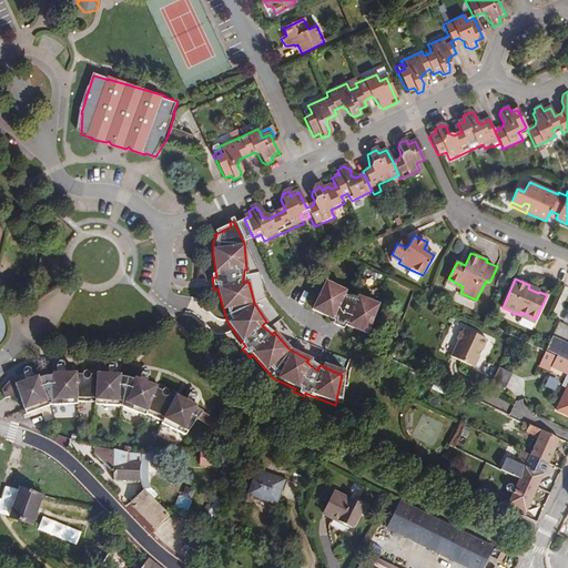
[(372,333),(382,304),(362,296),(361,298),(347,296),(350,291),(330,282),(316,310),(336,320),(340,312),(353,318),(351,325),(372,333)]
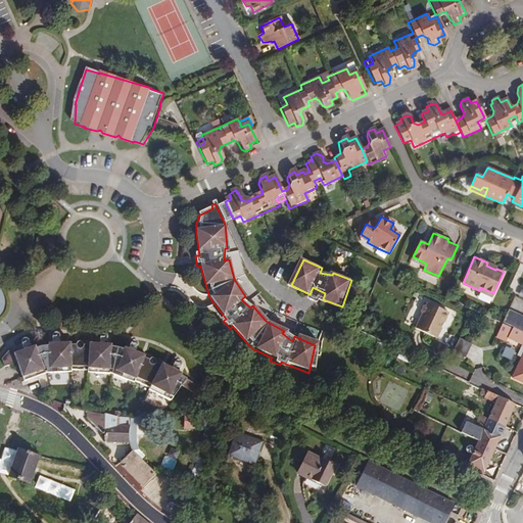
[(480,287),(479,290),(492,296),(493,293),(480,287)]
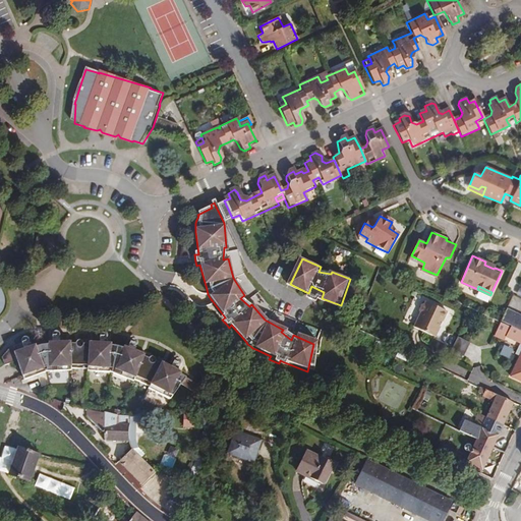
[(420,308),(422,308),(426,300),(407,290),(406,293),(401,294),(399,299),(401,302),(395,315),(413,324),(420,308)]
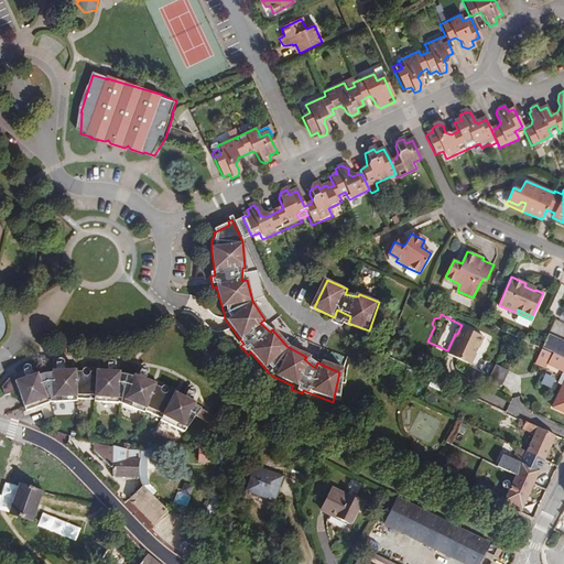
[(449,351),(457,334),(455,334),(447,350),(449,351)]
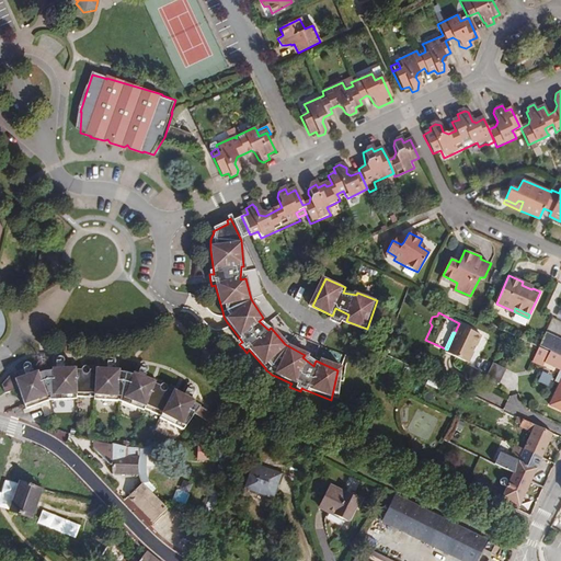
[(560,340),(546,333),(540,346),(560,355),(560,340)]
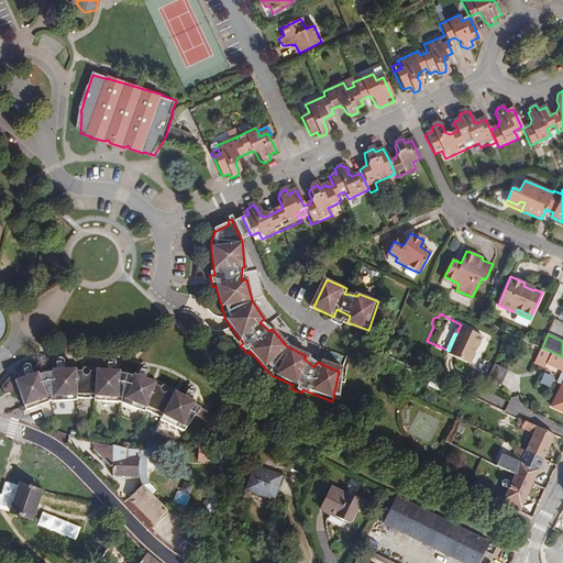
[(540,346),(536,356),(562,368),(562,375),(550,404),(562,410),(562,356),(542,348),(540,346)]
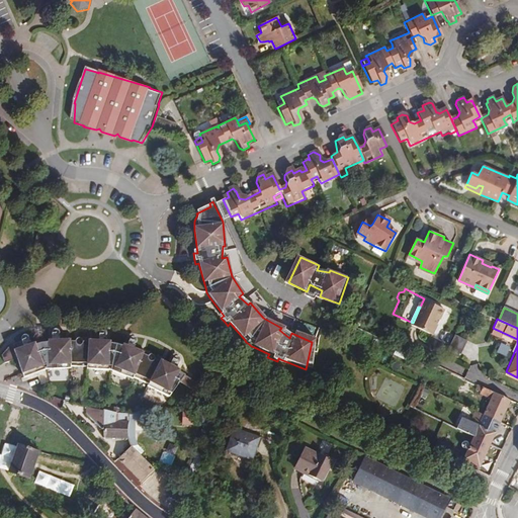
[(29,341),(25,333),(16,337),(20,345),(29,341)]
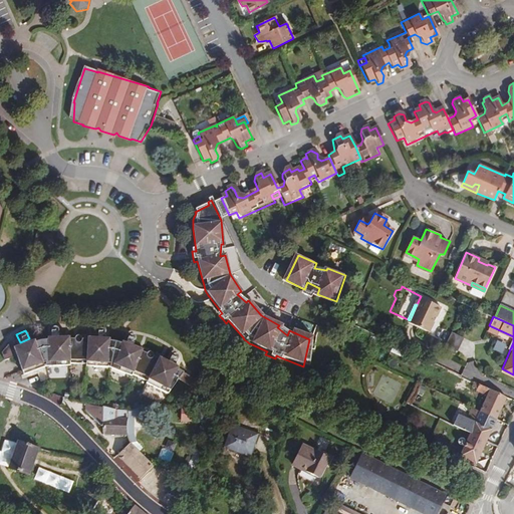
[(456,350),(462,337),(450,331),(444,345),(456,350)]
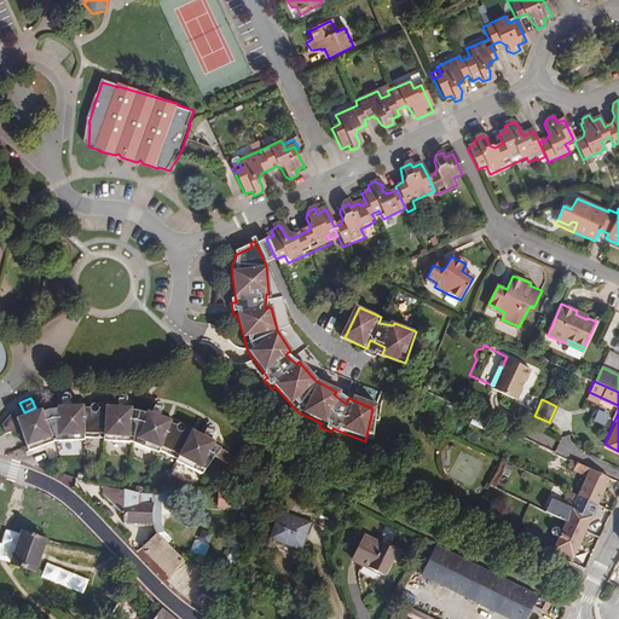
[(596,410),(593,421),(605,426),(608,414),(596,410)]
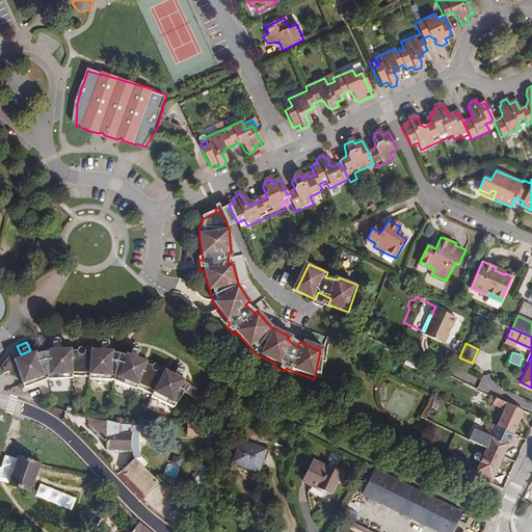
[(154,399),(178,408),(186,392),(197,396),(201,389),(184,381),(184,380),(167,373),(166,375),(161,373),(159,374),(158,374),(155,373),(154,372),(154,370),(149,367),(149,366),(128,357),(128,360),(121,357),(114,356),(114,355),(92,354),(92,355),(86,355),(86,357),(85,358),(84,360),(81,360),(80,358),(79,357),(79,355),(73,355),(73,353),(51,354),(51,356),(45,358),(38,362),(37,360),(16,366),(15,358),(10,360),(2,367),(4,375),(18,372),(25,391),(49,384),(74,383),(74,381),(90,381),(90,383),(115,384),(138,394),(139,392),(155,397),(154,399)]
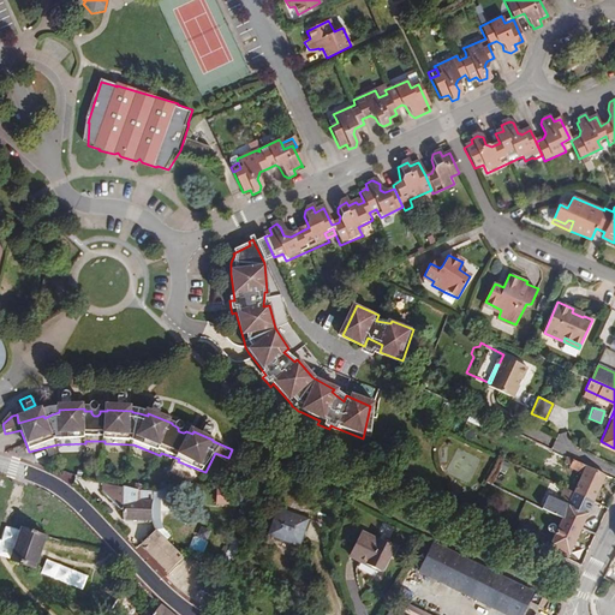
[(572,449),(574,440),(559,436),(556,446),(572,449)]
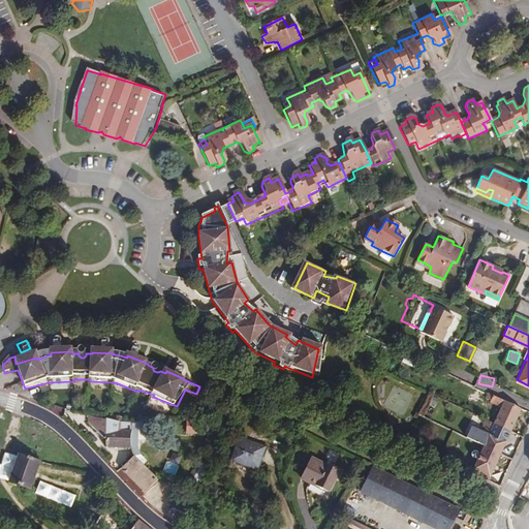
[(523,410),(487,393),(484,398),(490,400),(489,404),(501,410),(495,424),(512,433),(523,410)]
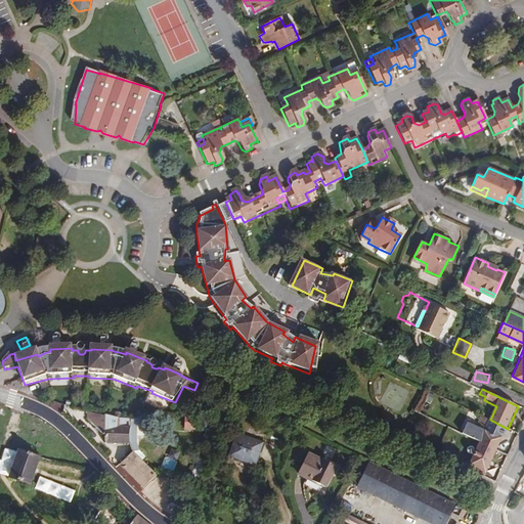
[(121,412),(90,416),(93,437),(131,436),(130,423),(122,423),(121,412)]
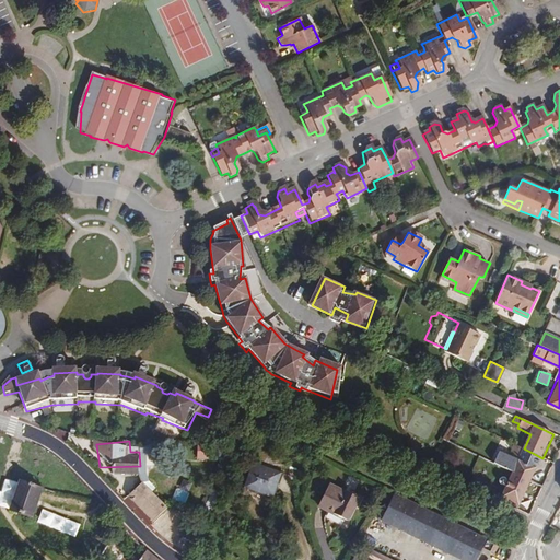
[(467,448),(479,455),(482,448),(470,442),(467,448)]
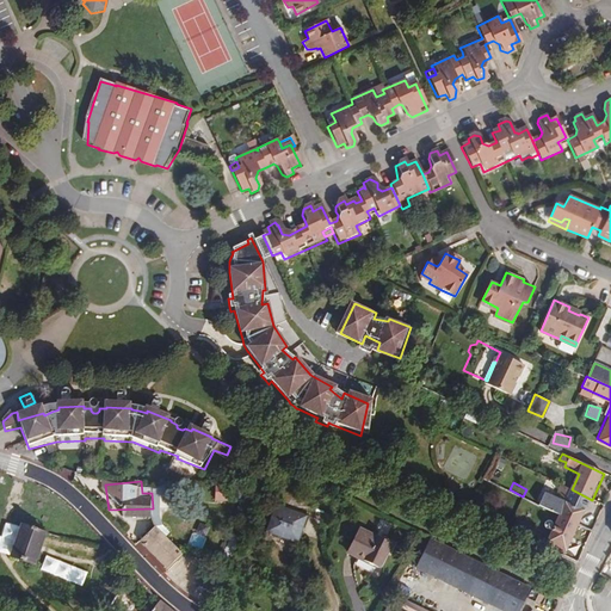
[(562,517),(580,525),(592,500),(572,489),(566,487),(561,497),(563,498),(561,504),(553,499),(548,508),(562,517)]
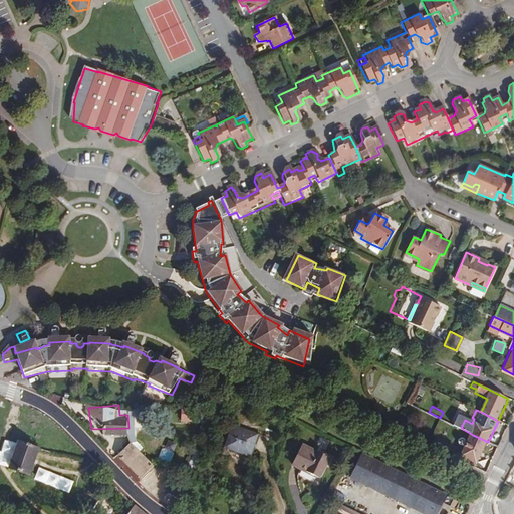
[(259,431),(234,421),(226,441),(251,451),(259,431)]
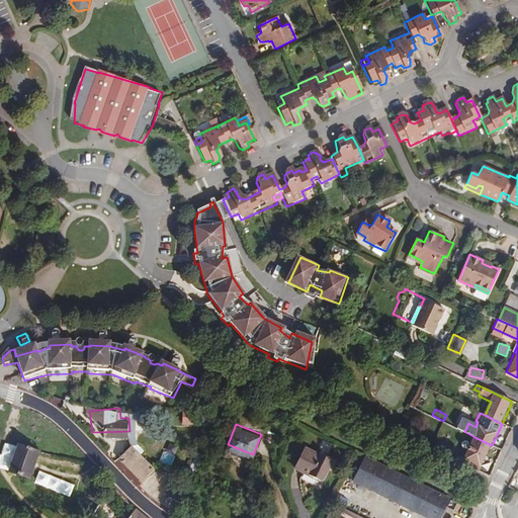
[(480,471),(492,445),(477,438),(464,463),(480,471)]
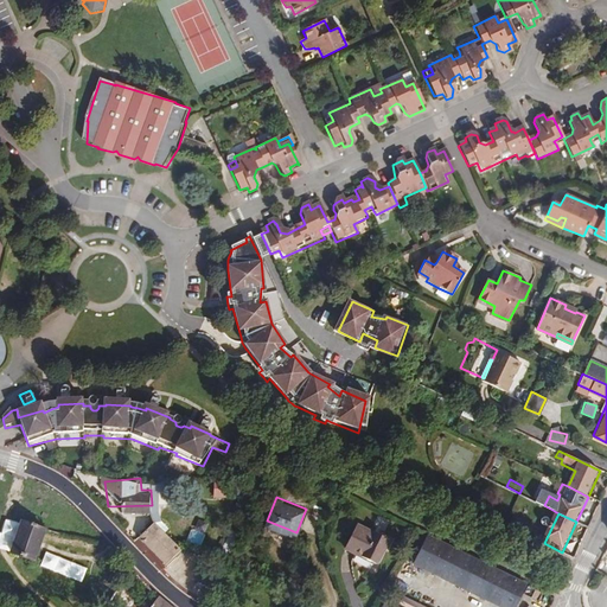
[(534,535),(538,526),(521,517),(517,516),(513,524),(534,535)]
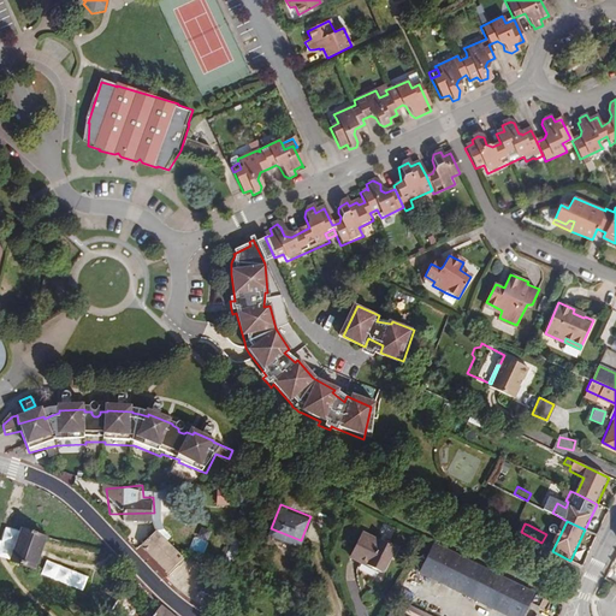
[(154,527),(137,551),(163,574),(179,550),(154,527)]
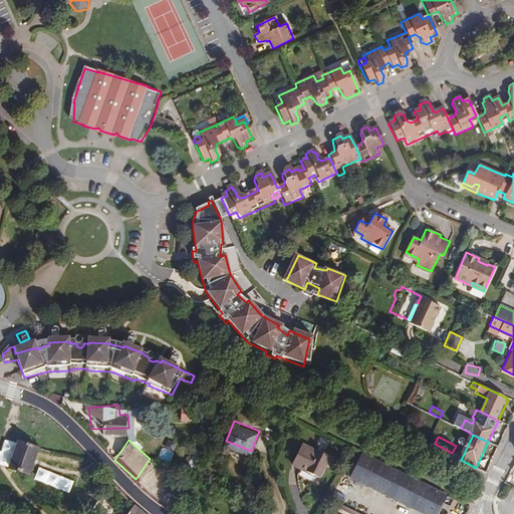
[(333,457),(305,443),(297,458),(324,473),(333,457)]
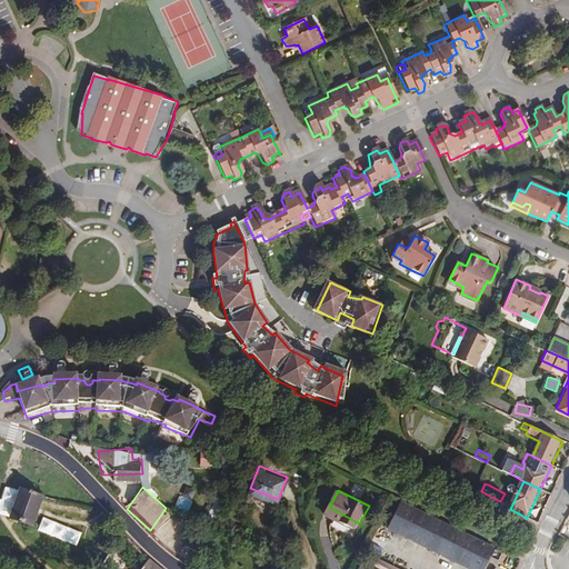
[(29,525),(39,500),(30,496),(19,491),(9,517),(29,525)]
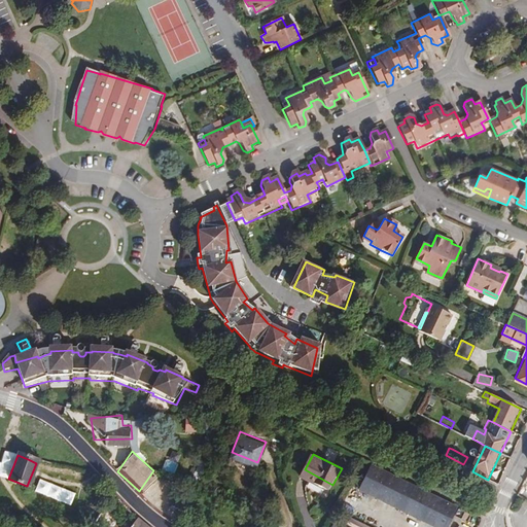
[(456,526),(463,514),(378,469),(364,497),(421,526),(456,526)]
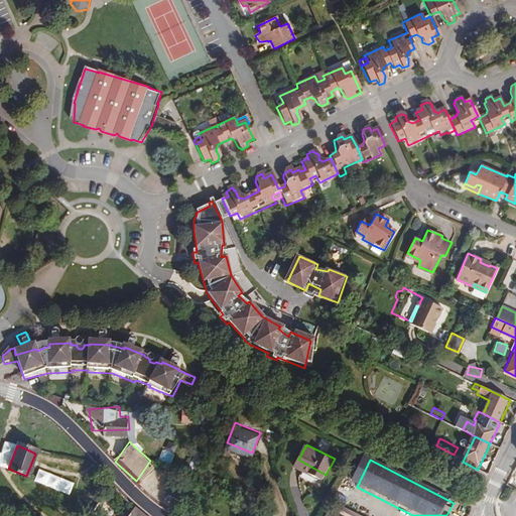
[(32,483),(69,495),(74,483),(36,470),(32,483)]
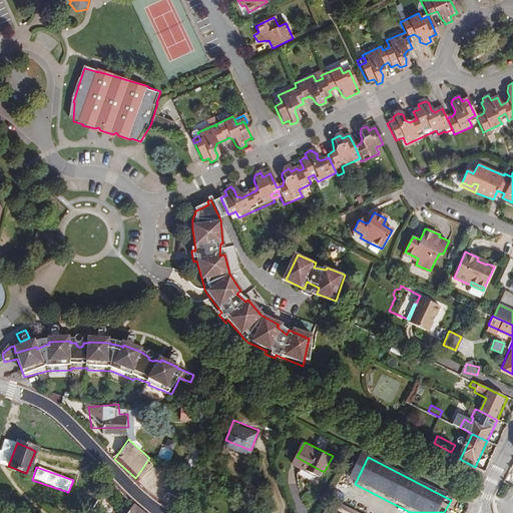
[(341,500),(342,493),(332,491),(331,498),(341,500)]
